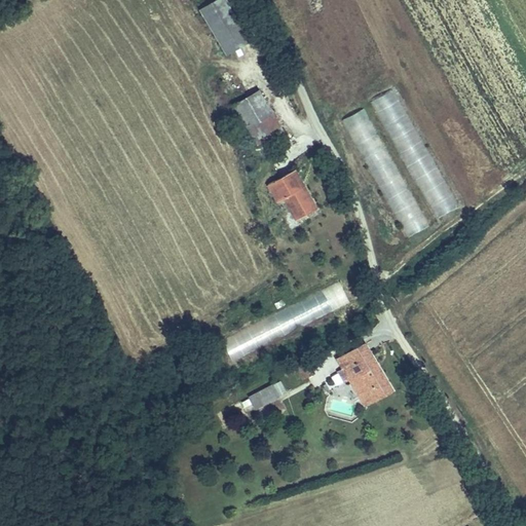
[(233,0),(222,0),(207,8),(212,19),(231,52),(256,39),(233,0)]
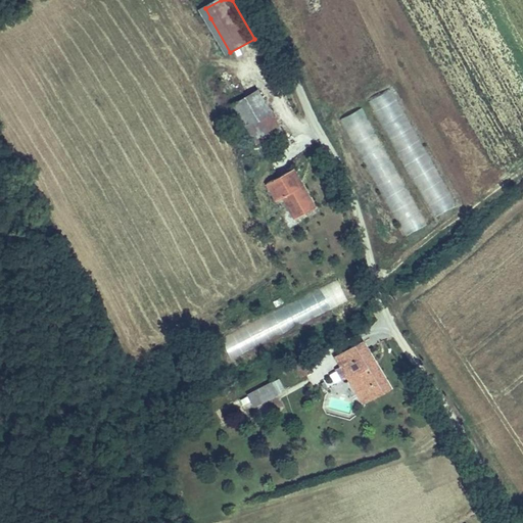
[(453,207),(391,86),(369,97),(430,219),(453,207)]
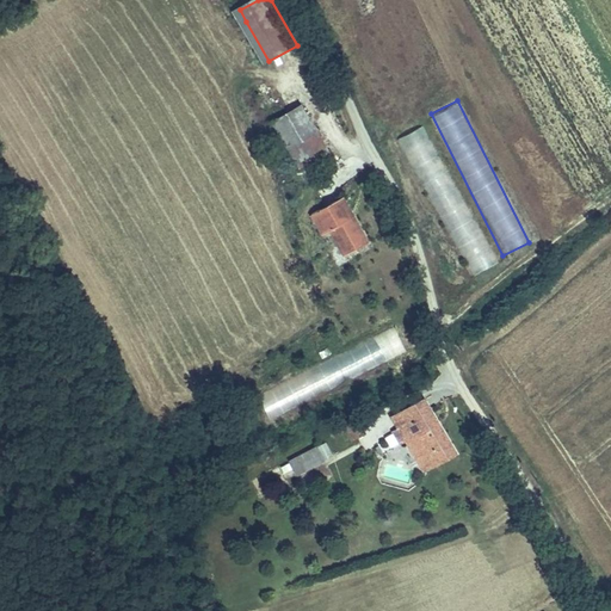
[(304,105),(281,118),(307,166),(329,153),(304,105)]
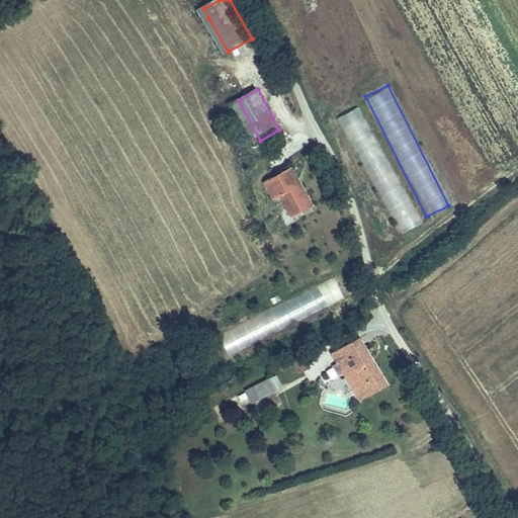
[(398,236),(420,225),(361,105),(339,116),(398,236)]
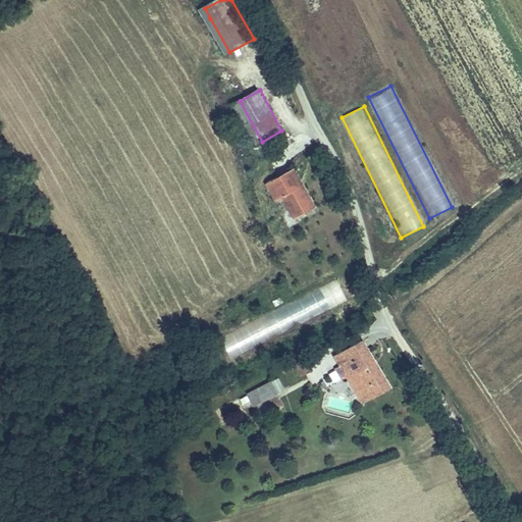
[(295,167),(289,171),(298,188),(304,184),(295,167)]
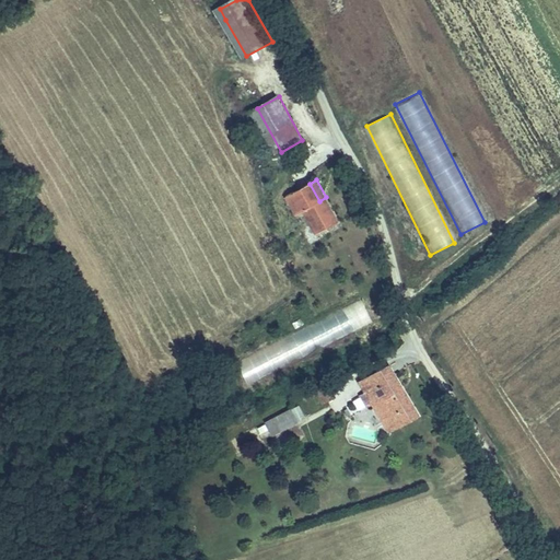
[(319,201),(310,184),(289,196),(299,212),(304,208),(319,231),(339,219),(326,197),(319,201)]
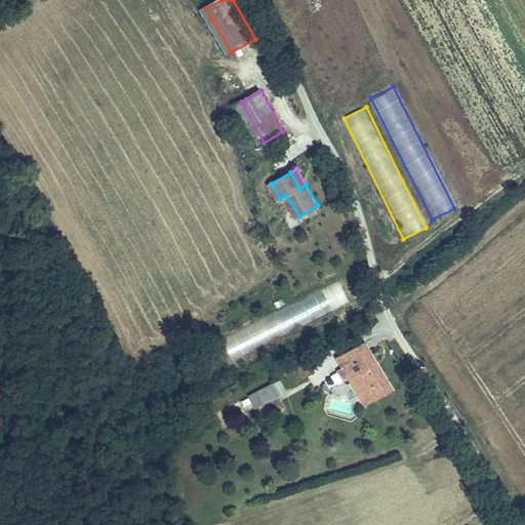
[(229,356),(350,305),(341,284),(220,335),(229,356)]
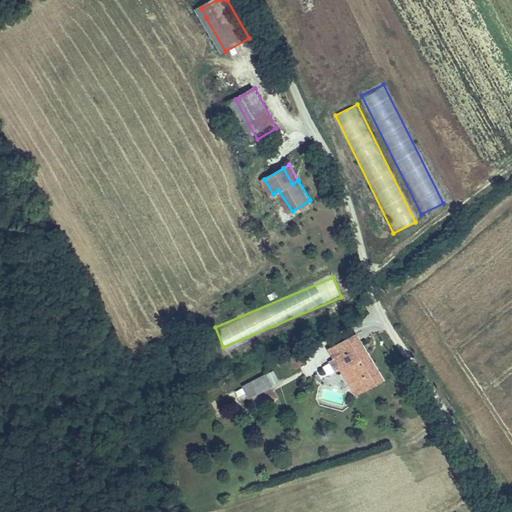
[(331,350),(338,360),(344,370),(361,394),(385,378),(355,334),(331,350)]
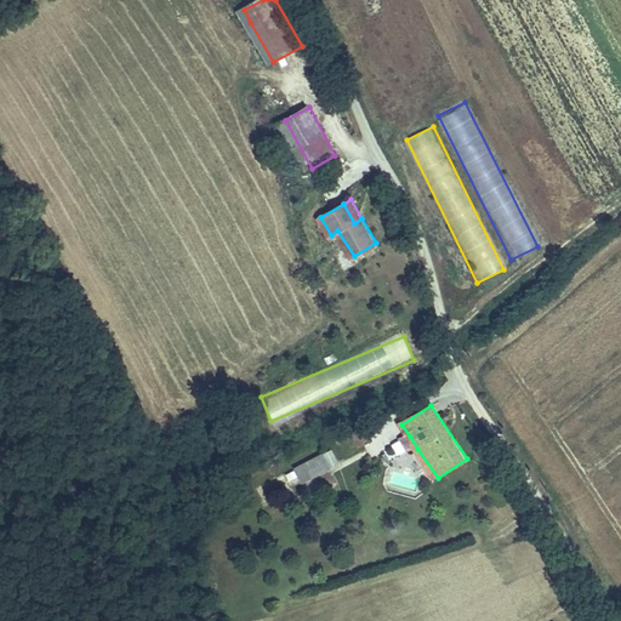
[(365,432),(357,438),(365,450),(374,442),(365,432)]
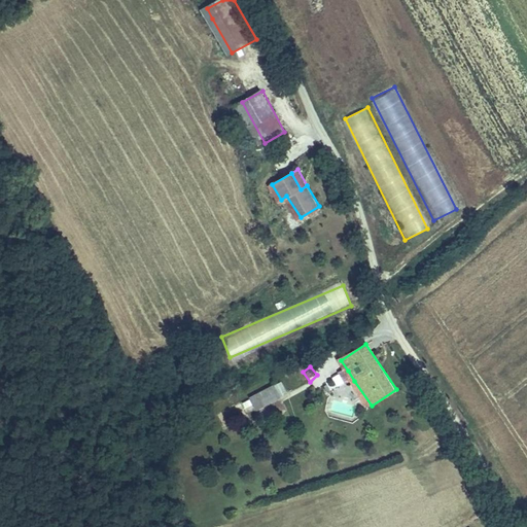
[(354,381),(348,371),(341,376),(348,385),(354,381)]
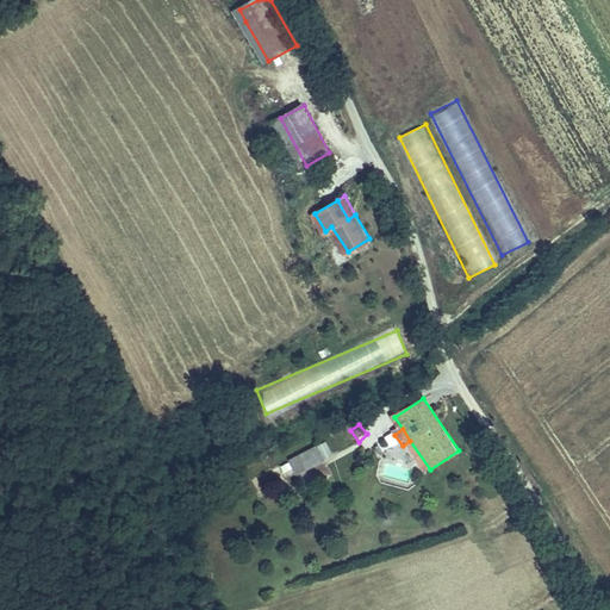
[(327,442),(287,455),(293,473),(332,459),(327,442)]
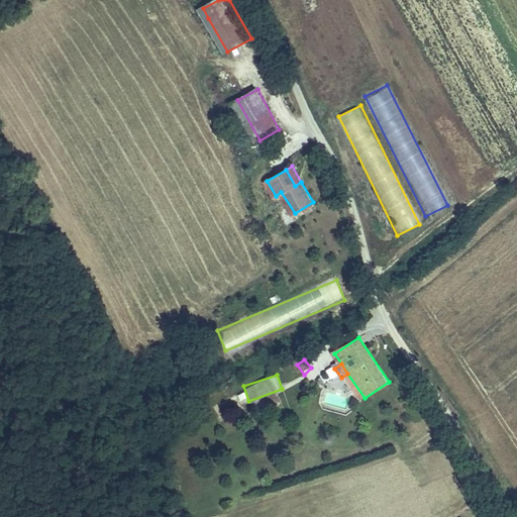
All buildings are outlined.
